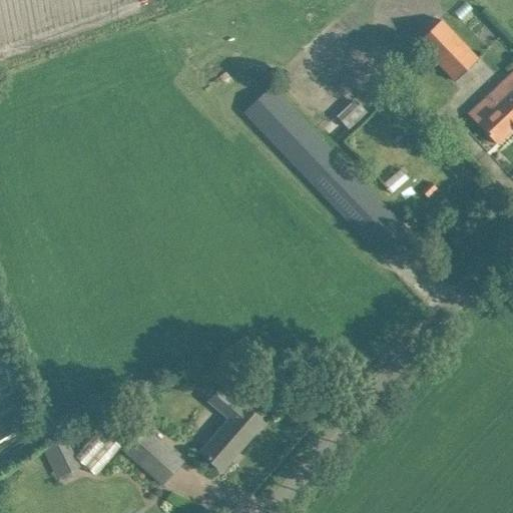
[(453,82),(479,57),(441,18),(415,42),(453,82)]
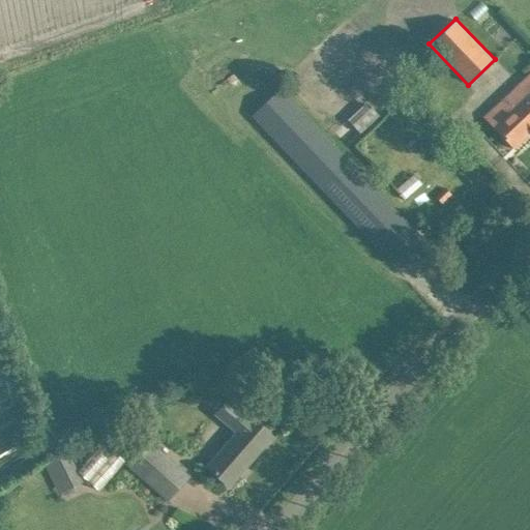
[(529,74),(483,118),(512,149),(529,131),(529,74)]
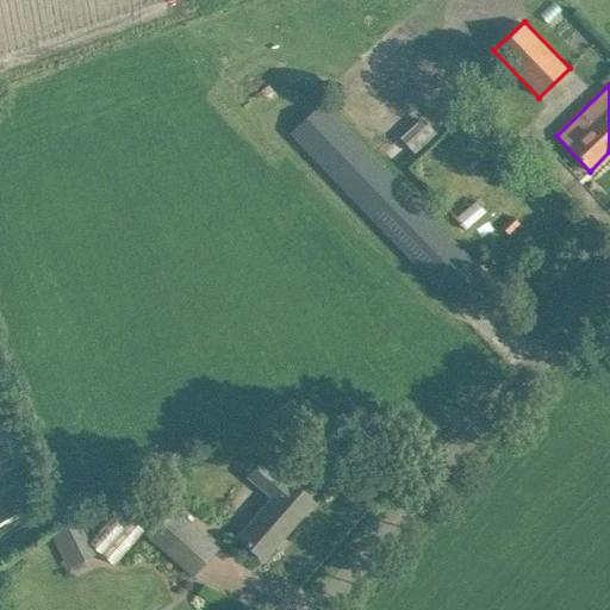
[(322,104),(290,135),(453,305),(484,274),(468,256),(322,104)]
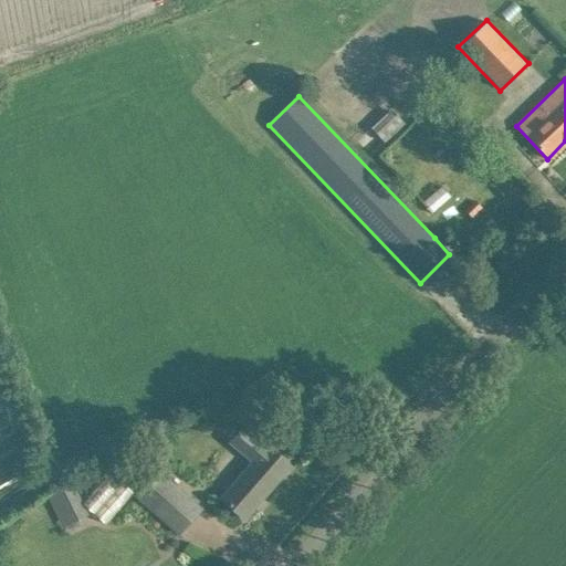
[(390,144),(406,123),(395,114),(378,135),(390,144)]
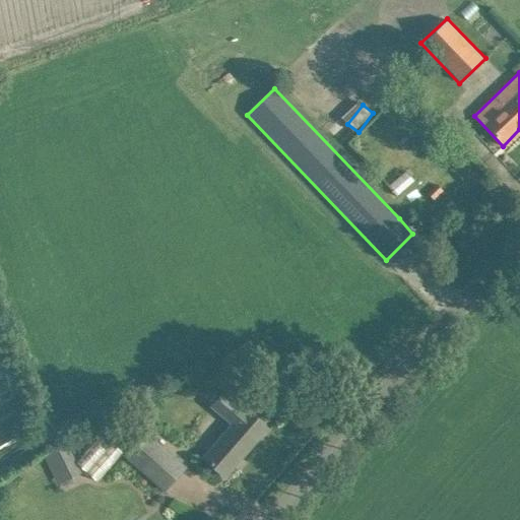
[(405,199),(423,184),(413,174),(396,188),(405,199)]
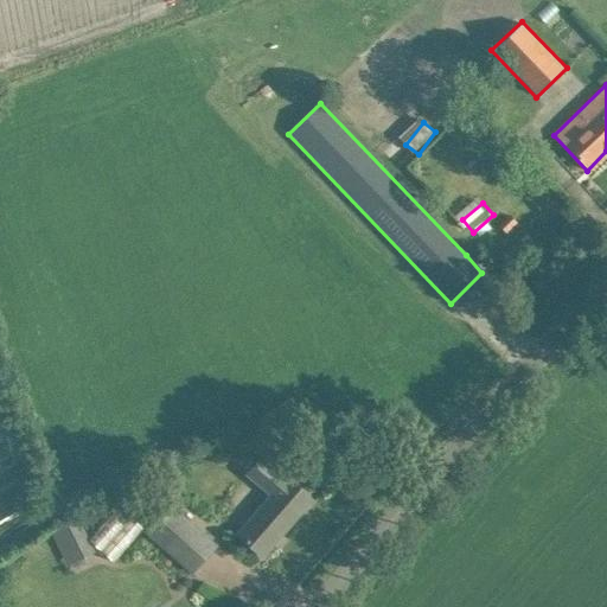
[(509,216),(498,227),(505,234),(516,223),(509,216)]
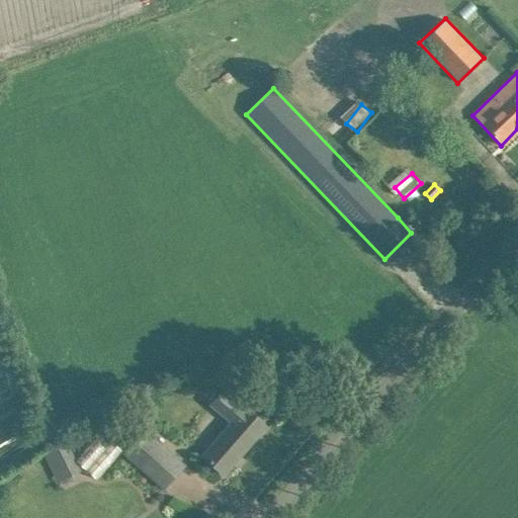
[(241,455),(265,426),(244,408),(243,409),(220,389),(217,391),(208,383),(200,394),(208,401),(207,402),(231,423),(201,456),(224,476),(233,464),(231,455),(235,450),(241,455)]
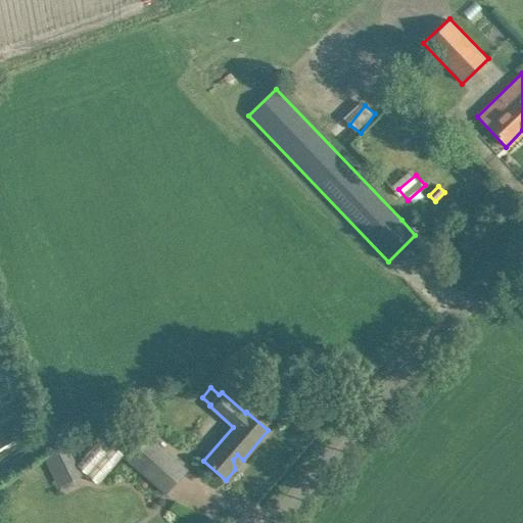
[(0,414),(0,416),(5,426),(28,415),(21,403),(0,414)]
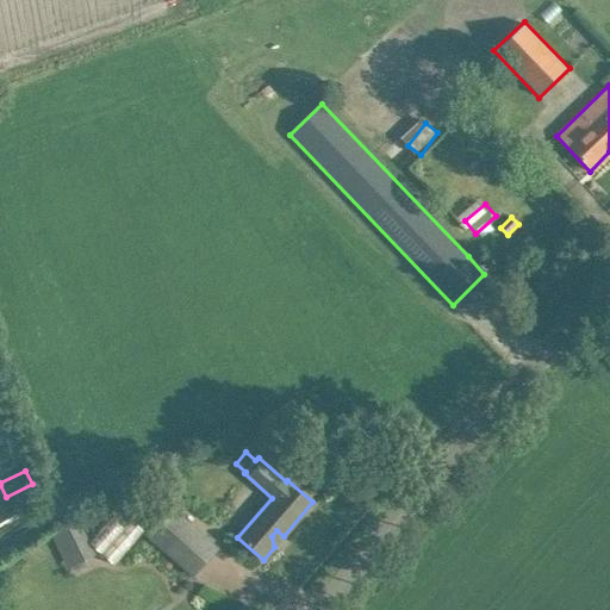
[(143,530),(119,509),(89,542),(112,565),(143,530)]
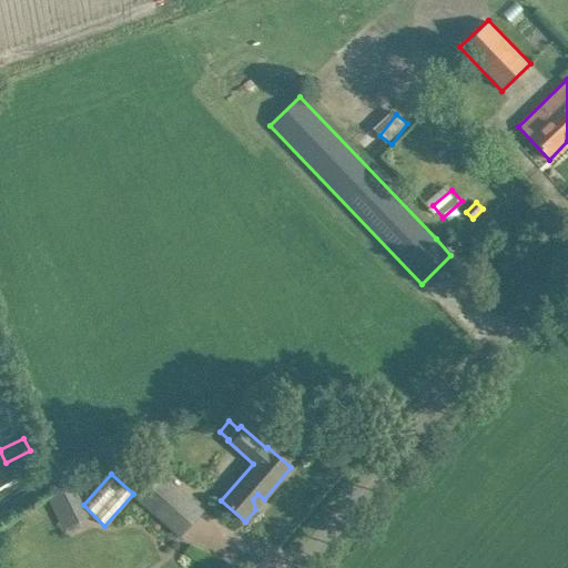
[(180,536),(202,511),(160,474),(138,498),(163,521),(180,536)]
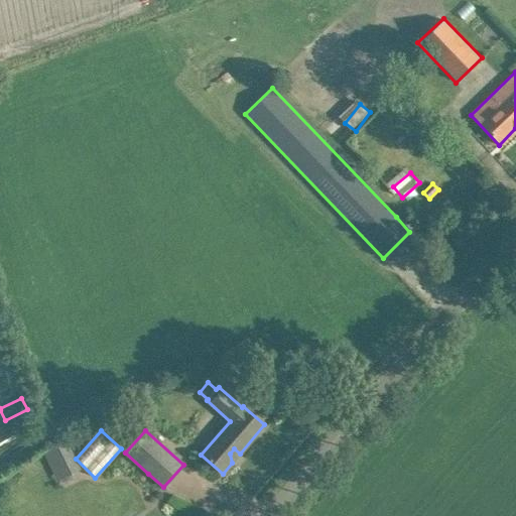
[(43,454),(57,481),(81,470),(68,441),(43,454)]
